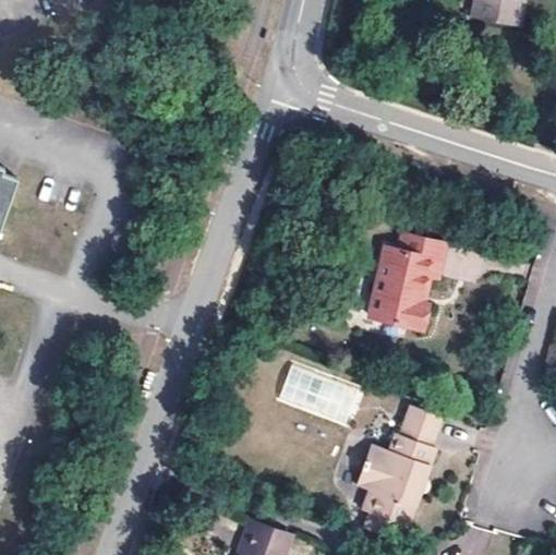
[(471,0),(469,13),(515,23),(519,0),(471,0)]
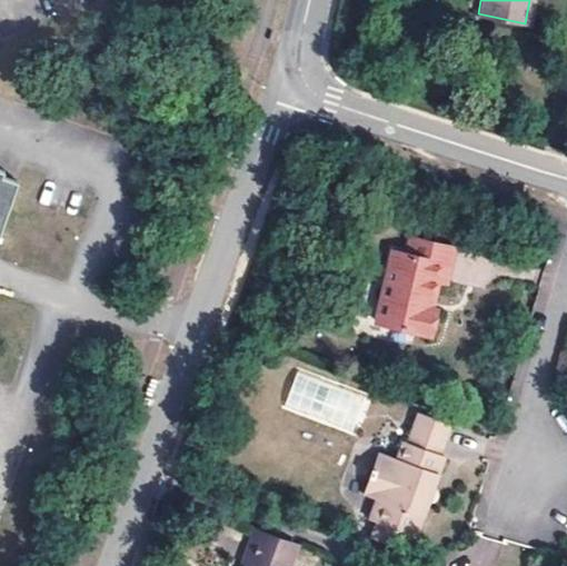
[(0,229),(18,179),(1,174),(3,168),(0,167),(0,229)]
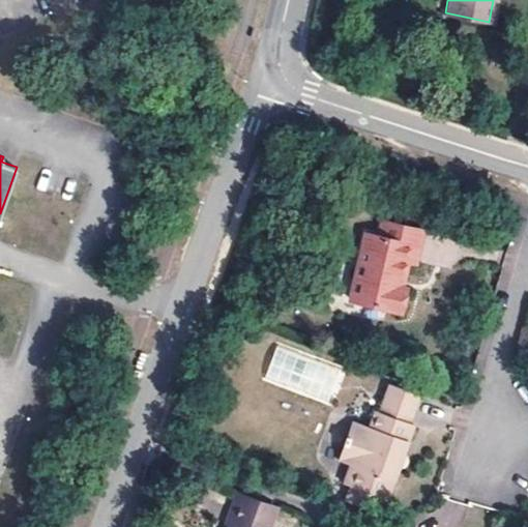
[(361,246),(349,299),(402,310),(406,289),(400,288),(406,259),(414,261),(421,230),(379,221),(377,234),(374,250),(361,246)]
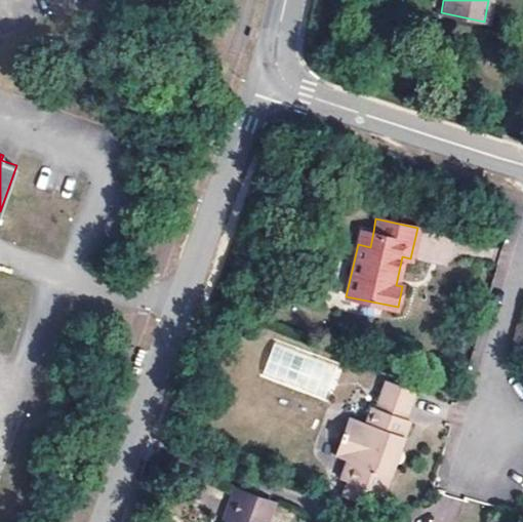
[(361,229),(358,244),(370,247),(373,232),(361,229)]
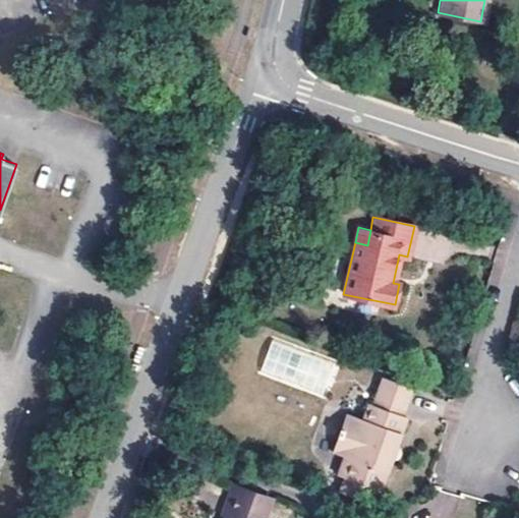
[(372,486),(379,488),(405,414),(401,412),(410,387),(382,377),(371,404),(367,402),(360,419),(347,413),(342,428),(338,427),(335,437),(339,438),(334,452),(343,456),(336,474),(344,476),(339,491),(367,501),(372,486)]
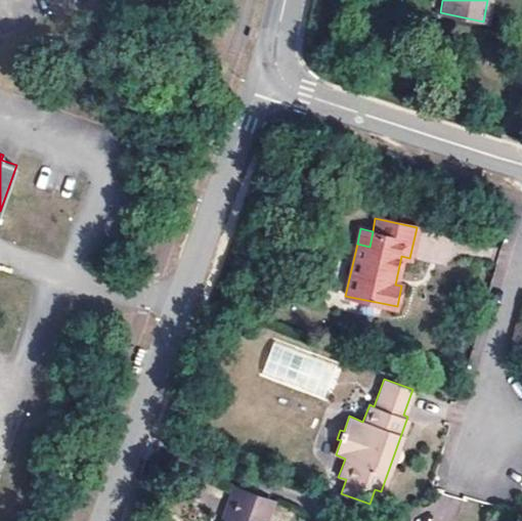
[(349,416),(345,415),(340,430),(344,431),(349,416)]
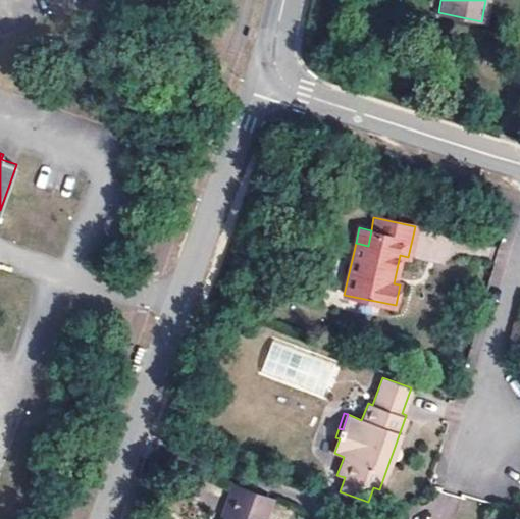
[(340,438),(335,437),(330,452),(334,453),(340,438)]
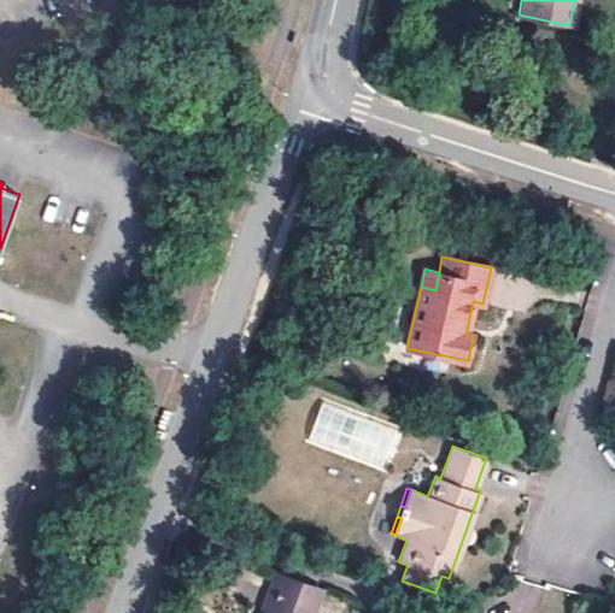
[(312,612),(321,589),(275,573),(263,606),(268,607),(265,612),(312,612)]
